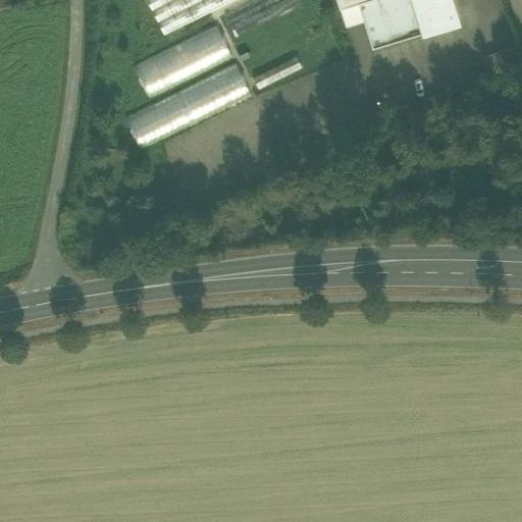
[(148,0),(165,35),(235,0),(148,0)]
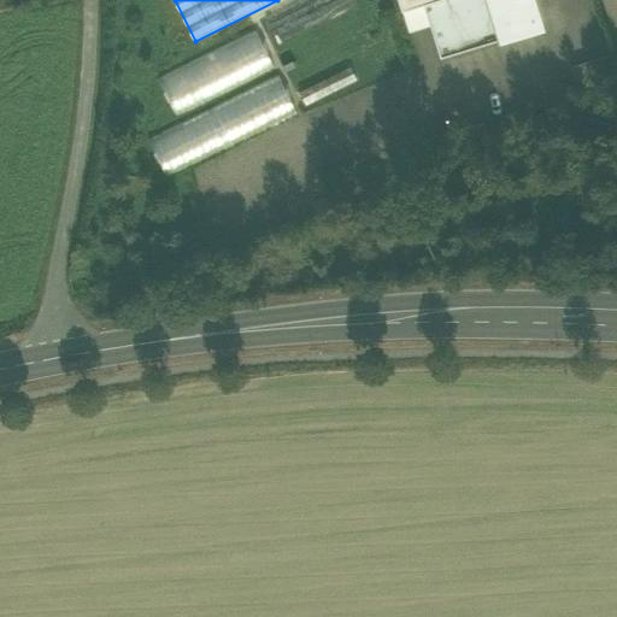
[(400,0),(404,12),(427,5),(442,0),(400,0)]
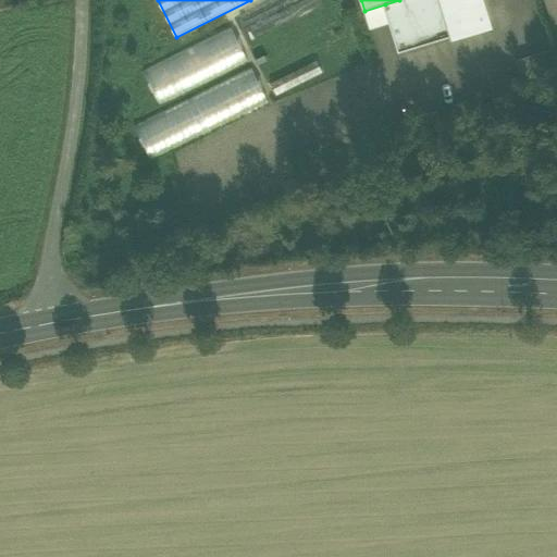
[(399,0),(385,4),(399,52),(484,26),(477,0),(399,0)]
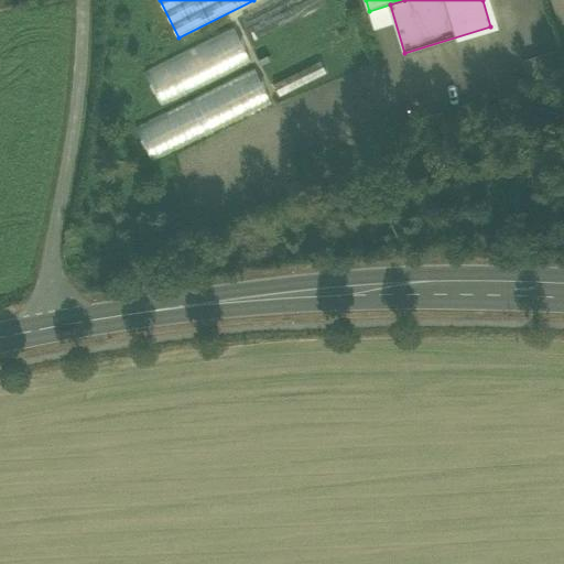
[(147,72),(162,105),(252,61),(236,28),(147,72)]
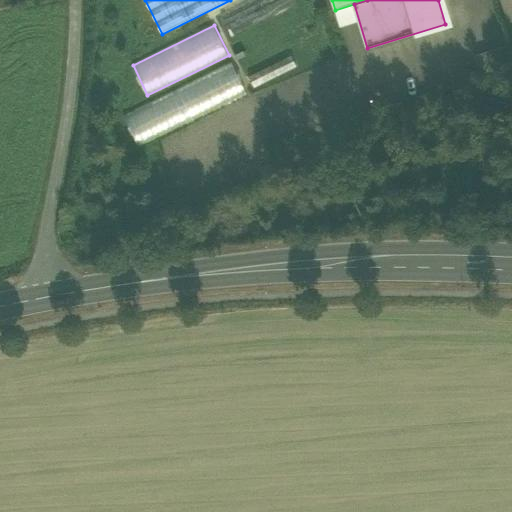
[(232,63),(124,116),(138,146),(246,93),(232,63)]
